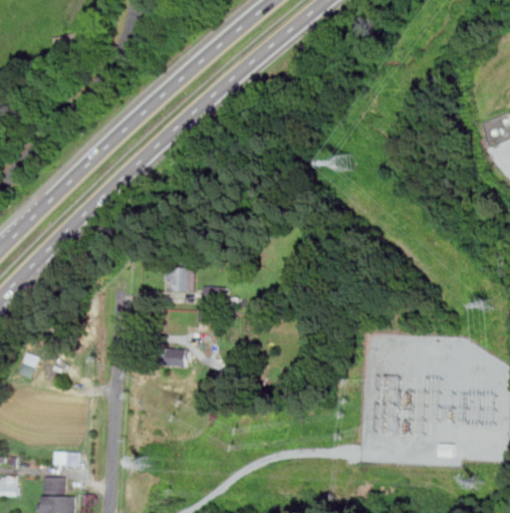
[(54,39),(56,45),(75,39),(73,34),(54,39)]
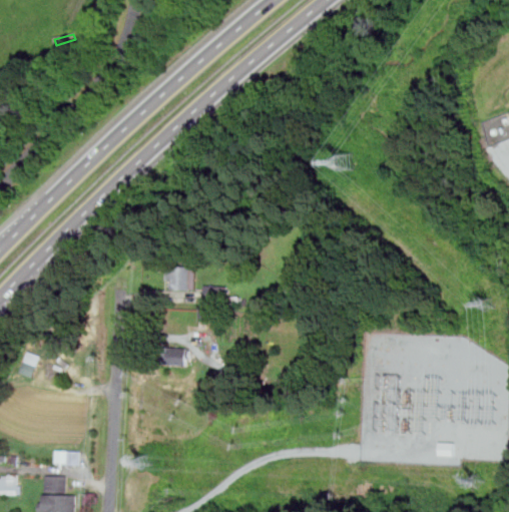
[(186,291),(163,290),(164,267),(187,268),(186,291)]
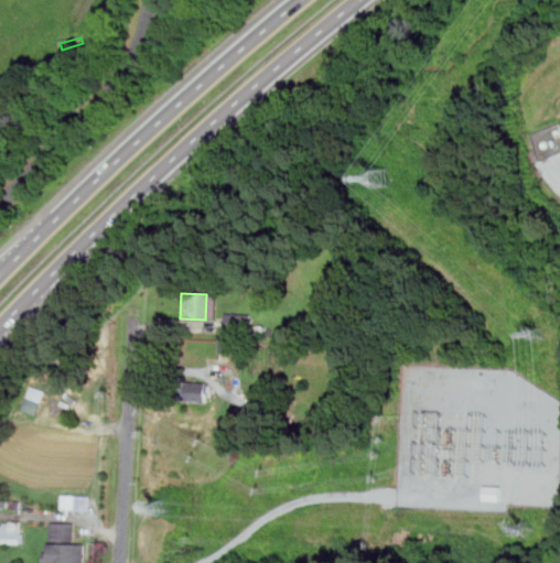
[(179,383),(182,385),(182,383),(203,385),(203,386),(206,386),(206,394),(203,394),(202,402),(181,401),(181,393),(178,393),(179,383)]
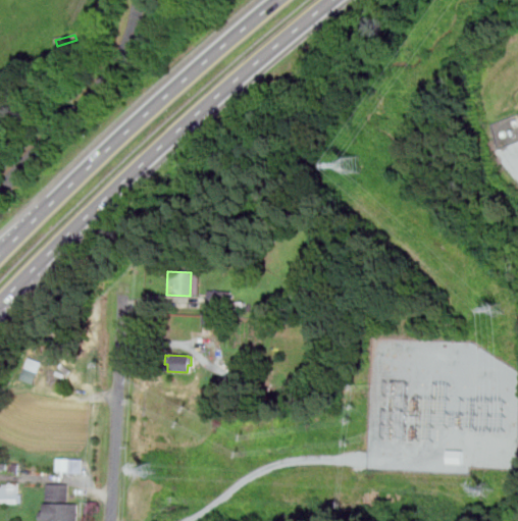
[(35,374),(22,369),(28,359),(40,364),(35,374)]
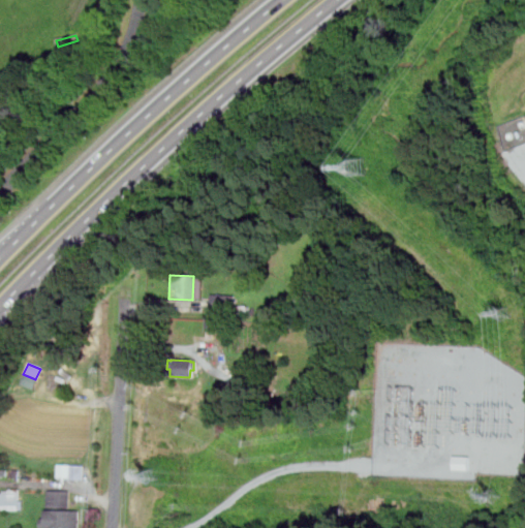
[(19,384),(23,374),(35,379),(31,390),(19,384)]
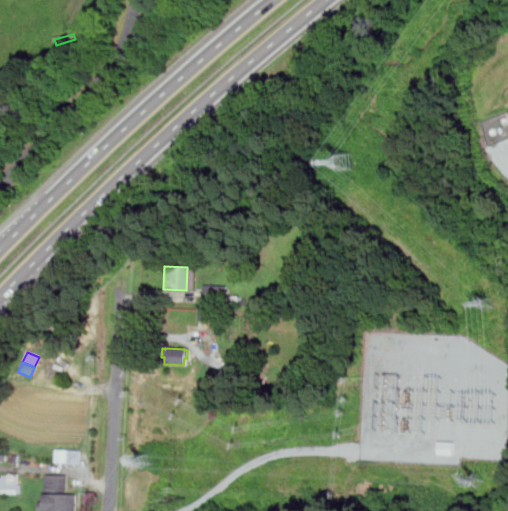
[(435,443),(434,455),(449,456),(449,443),(435,443)]
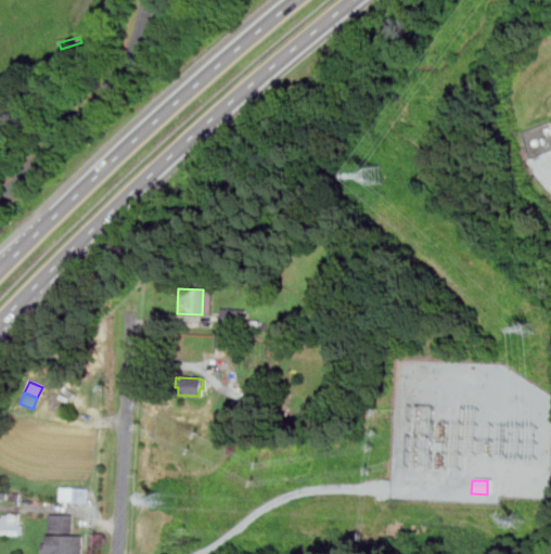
[(58,488),(82,489),(82,503),(56,502),(58,488)]
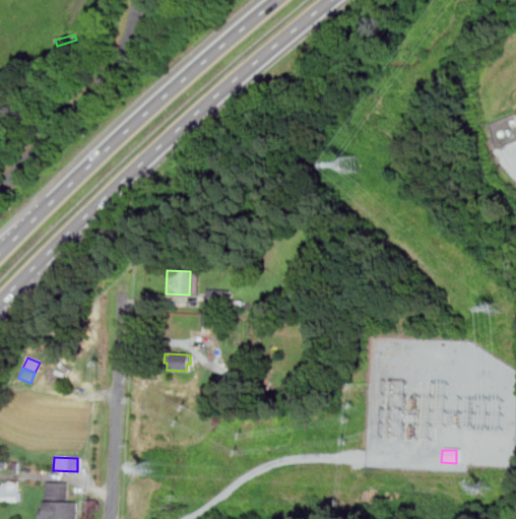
[(0,502),(18,502),(18,481),(0,481),(0,502)]
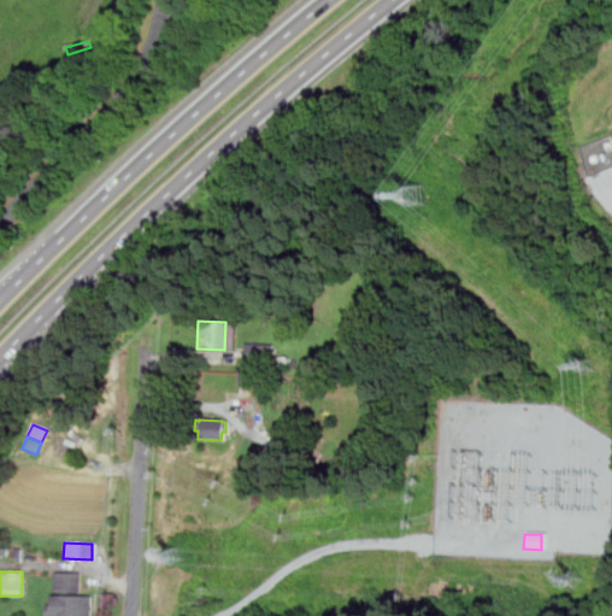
[(43,615),(43,606),(47,606),(47,597),(51,597),(52,574),(76,574),(76,597),(88,597),(87,615),(43,615)]
